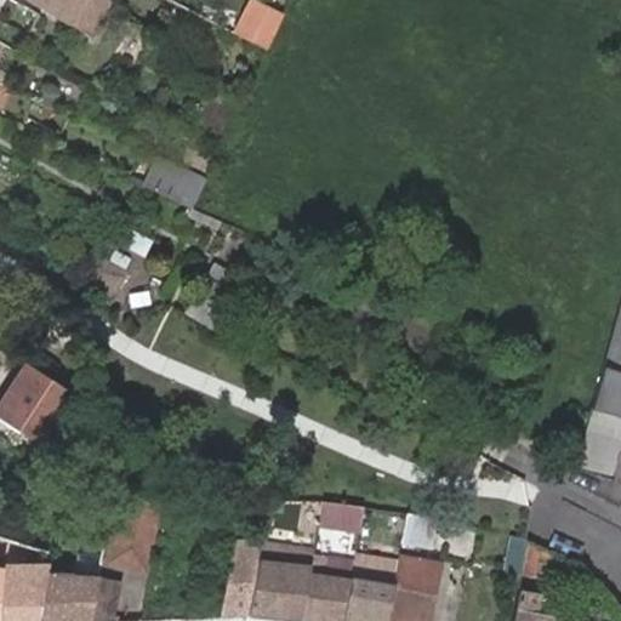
[(24,0),(93,39),(98,30),(114,6),(103,0),(24,0)]
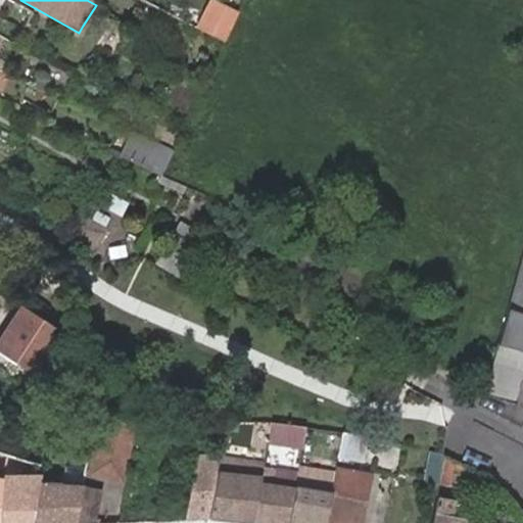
[(217,2),(209,15),(232,26),(238,12),(217,2)]
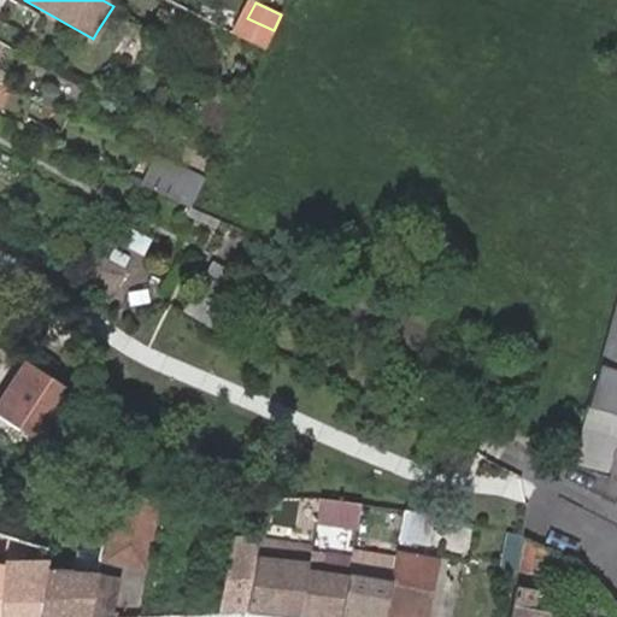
[(117,42),(131,18),(113,6),(98,30),(117,42)]
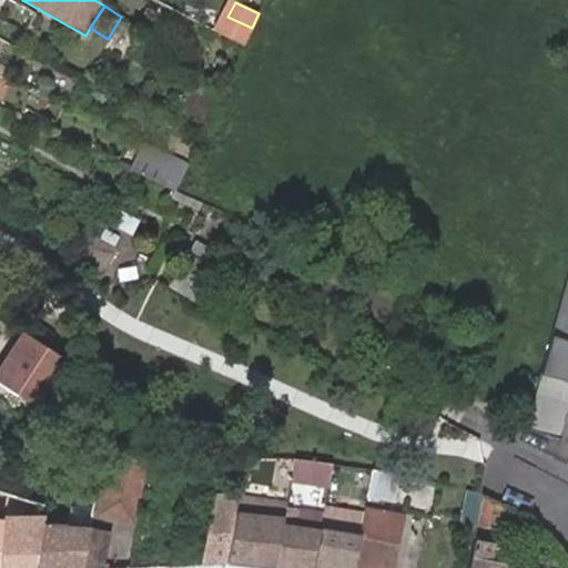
[(23,9),(16,23),(29,32),(36,17),(23,9)]
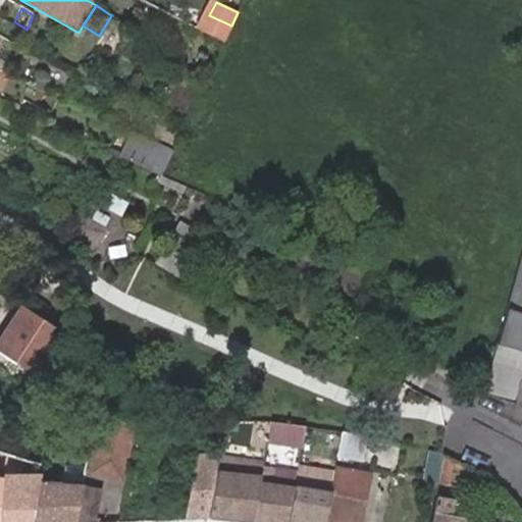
[(209,15),(202,33),(223,43),(231,25),(209,15)]
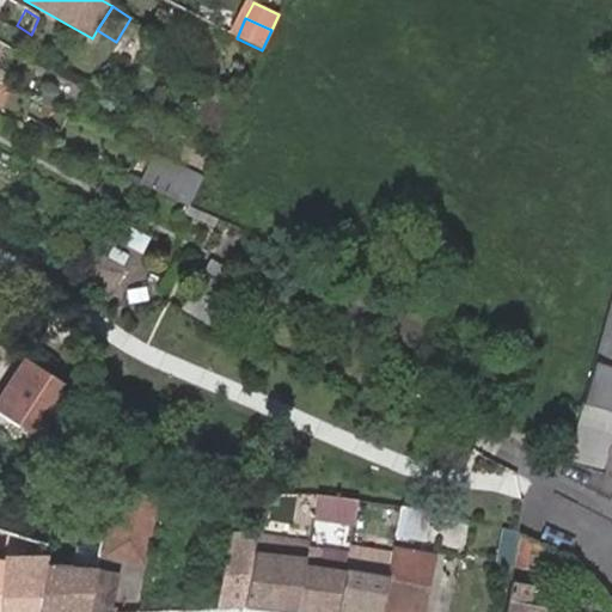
[(0,79),(7,83),(20,89),(26,74),(16,68),(23,53),(7,44),(0,40),(0,79)]
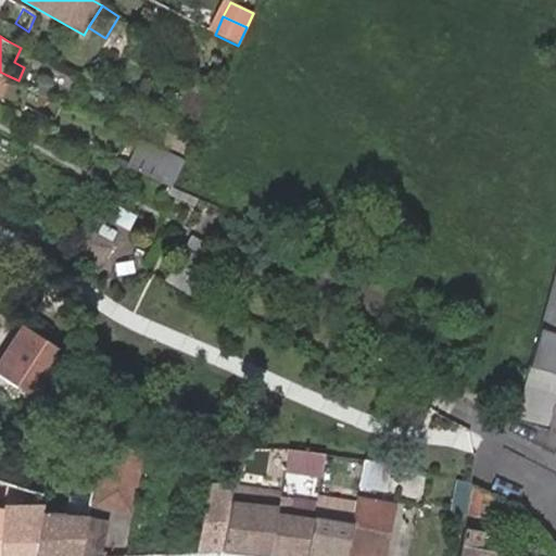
[(161,76),(166,65),(151,55),(144,66),(161,76)]
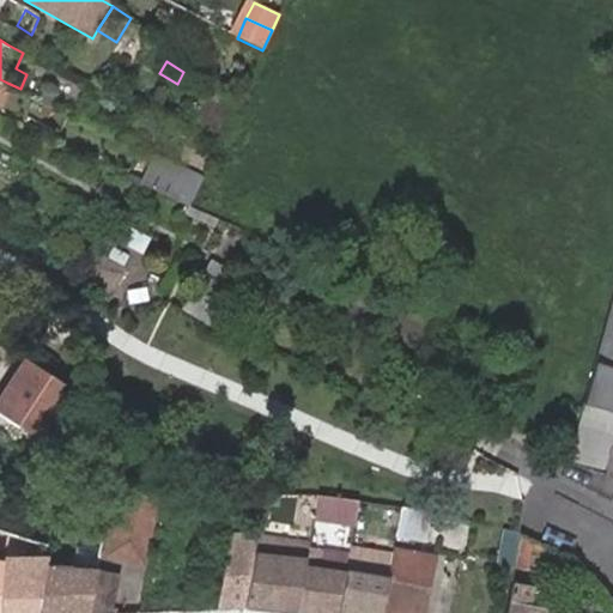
[(0,101),(29,114),(37,96),(20,89),(7,83),(0,97),(0,101)]
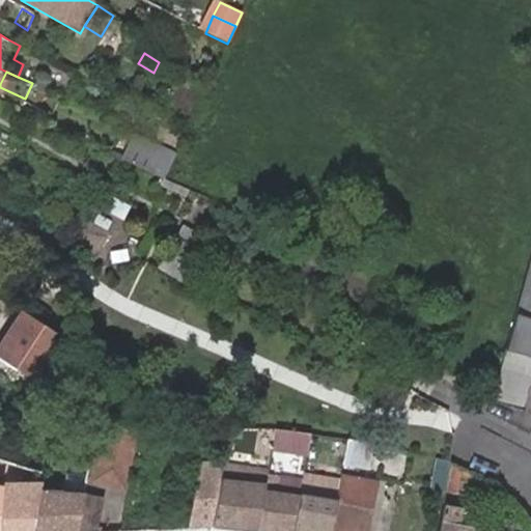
[(194,113),(205,89),(183,76),(170,99),(194,113)]
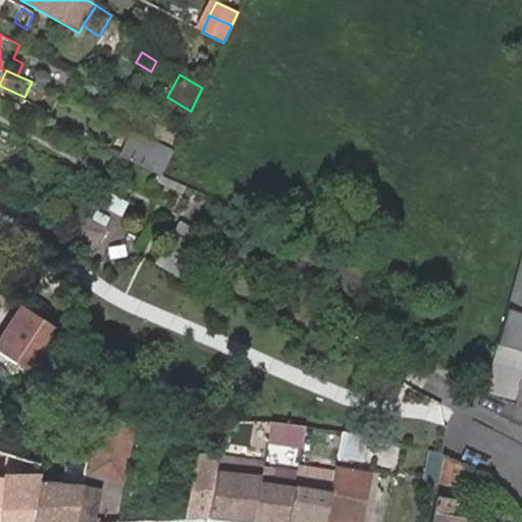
[(173,148),(137,131),(123,158),(160,174),(173,148)]
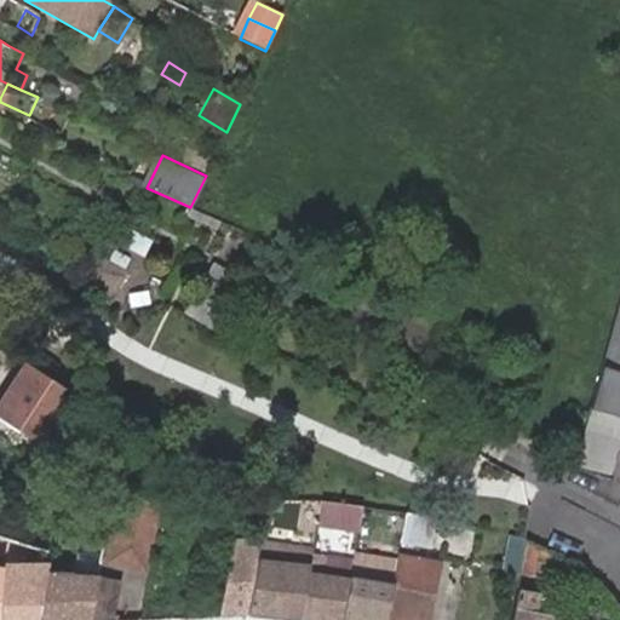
[(619,283),(613,313),(591,400),(587,413),(573,470),(610,480),(619,438),(619,283)]
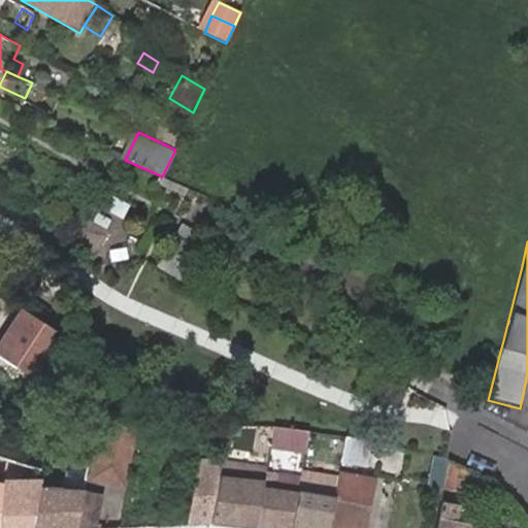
[(166,242),(157,261),(184,274),(193,256),(166,242)]
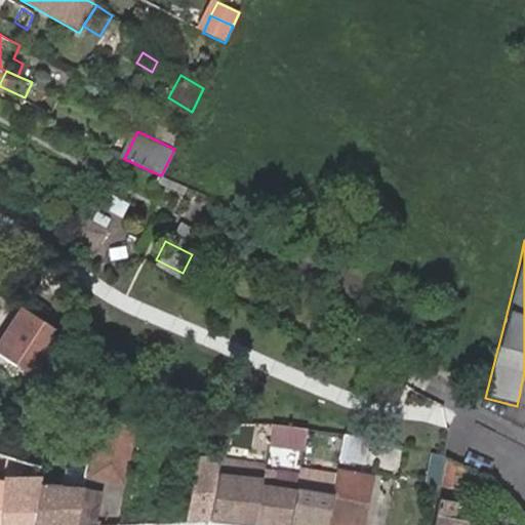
[(107,251),(111,263),(127,255),(123,244),(107,251)]
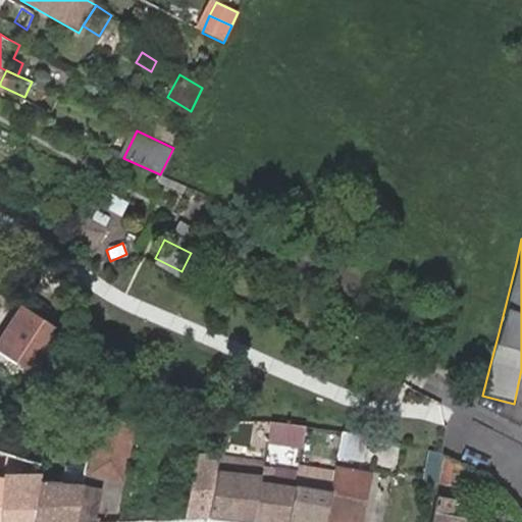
[(0,331),(0,356),(21,372),(52,329),(18,305),(0,331)]
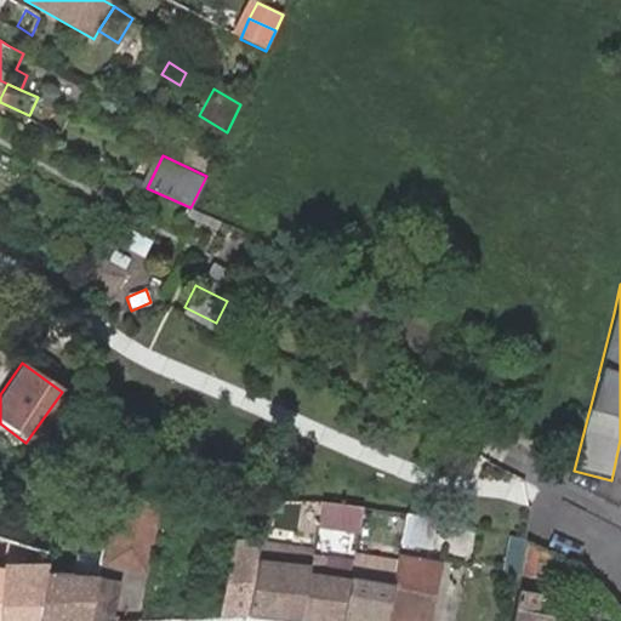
[(144,573),(159,502),(112,497),(107,523),(103,540),(100,559),(98,564),(144,573)]
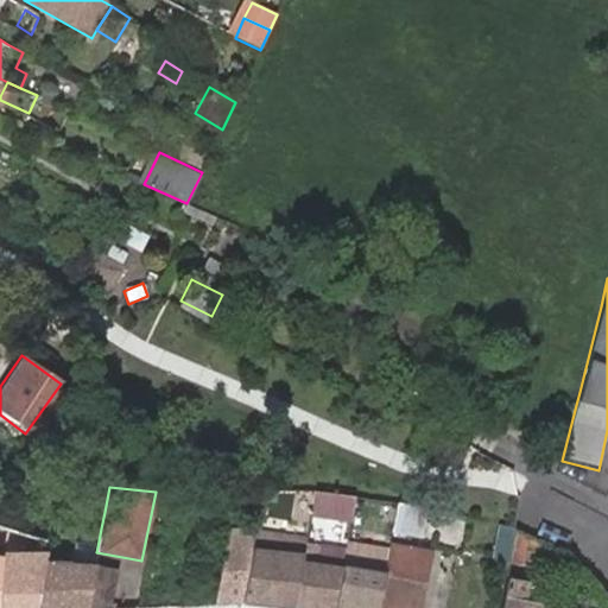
[(78,525),(82,507),(59,504),(56,520),(78,525)]
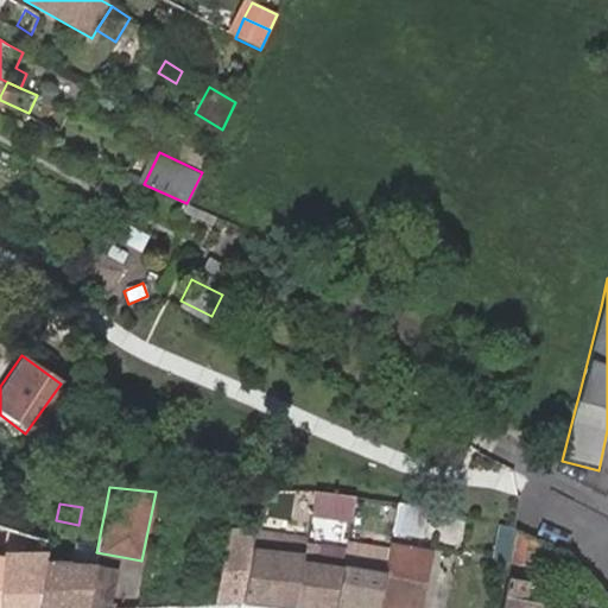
[(352,510),(311,506),(308,524),(348,530),(352,510)]
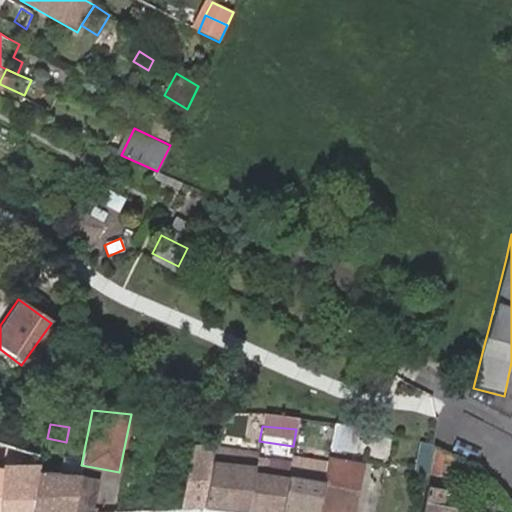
[(88,431),(69,427),(66,442),(85,445),(88,431)]
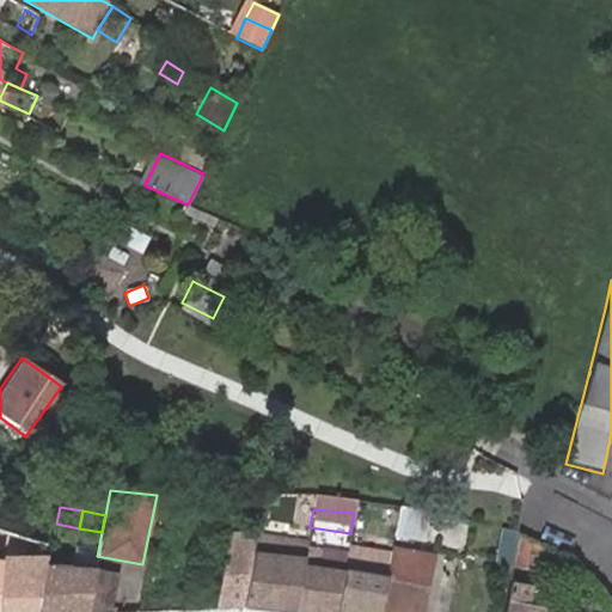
[(415,519),(397,518),(392,537),(410,540),(415,519)]
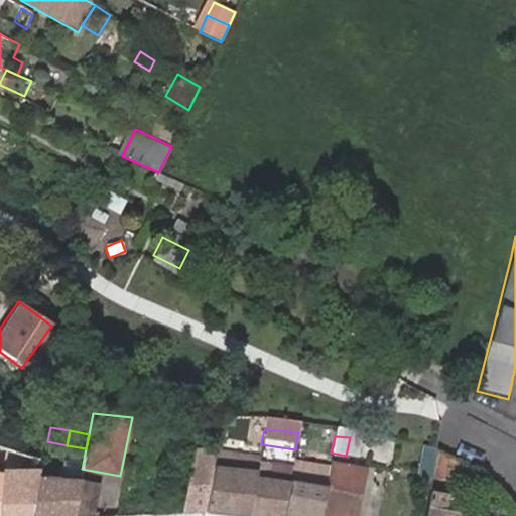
[(0,515),(33,515),(36,499),(34,499),(41,446),(0,440),(0,515)]
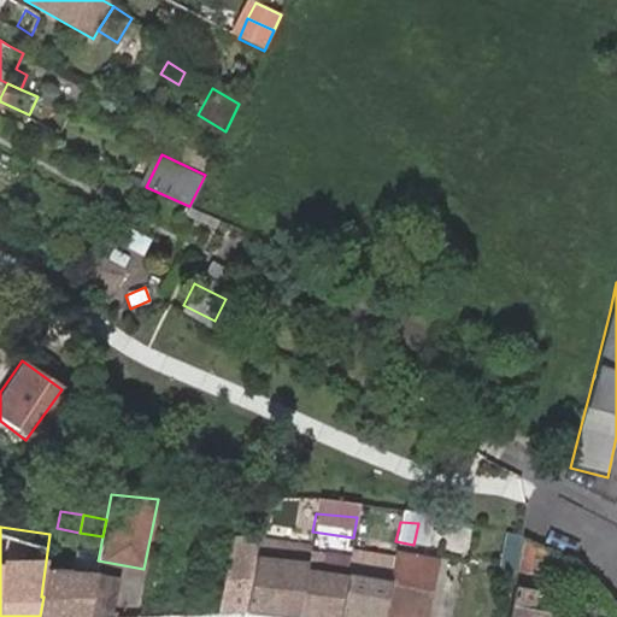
[(300,542),(262,533),(259,542),(257,556),(295,563),(300,542)]
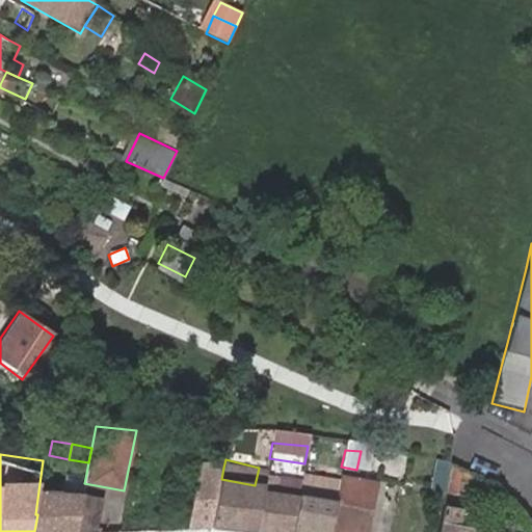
[(478,482),(481,476),(450,461),(435,531),(474,531),(462,528),(466,515),(454,512),(462,475),(473,479),(478,482)]
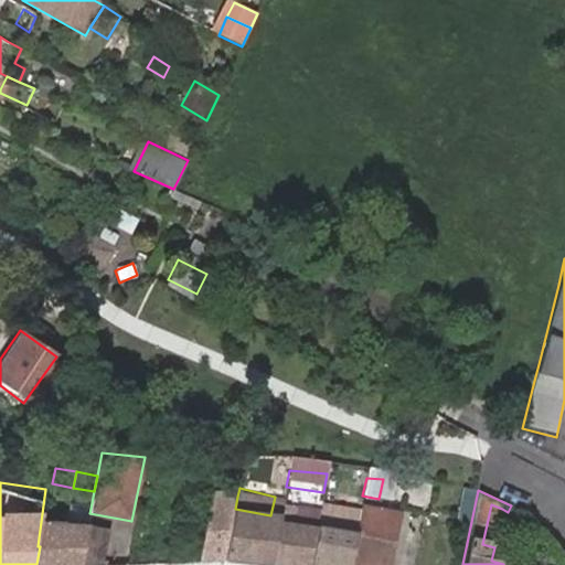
[(237,497),(212,492),(198,564),(217,564),(223,564),(235,509),(237,497)]
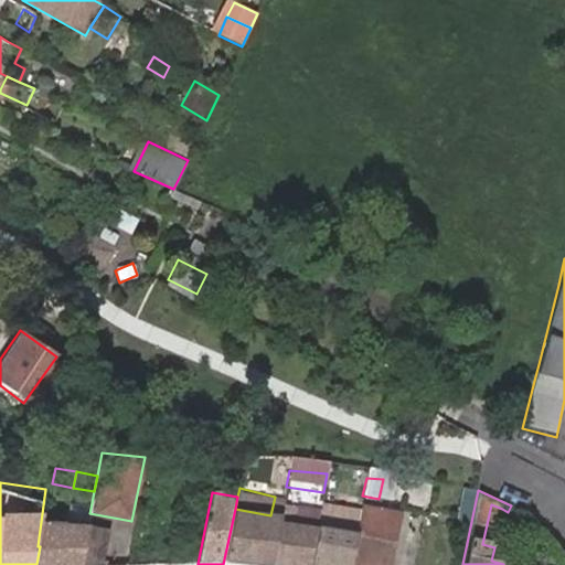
[(231,564),(237,564),(269,564),(281,507),(284,498),(275,497),(270,515),(235,509),(223,564),(231,564)]
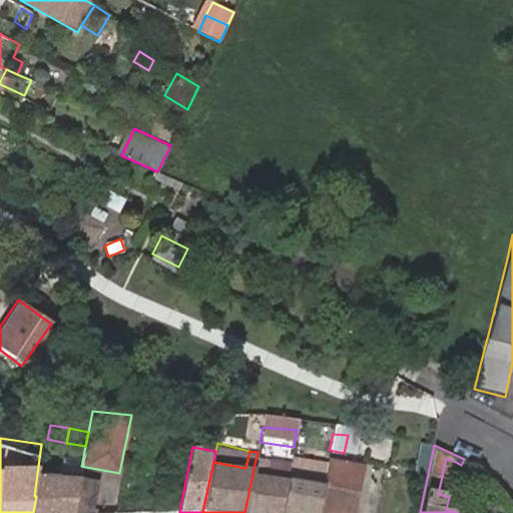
[(438,494),(449,497),(453,477),(456,462),(446,458),(438,494)]
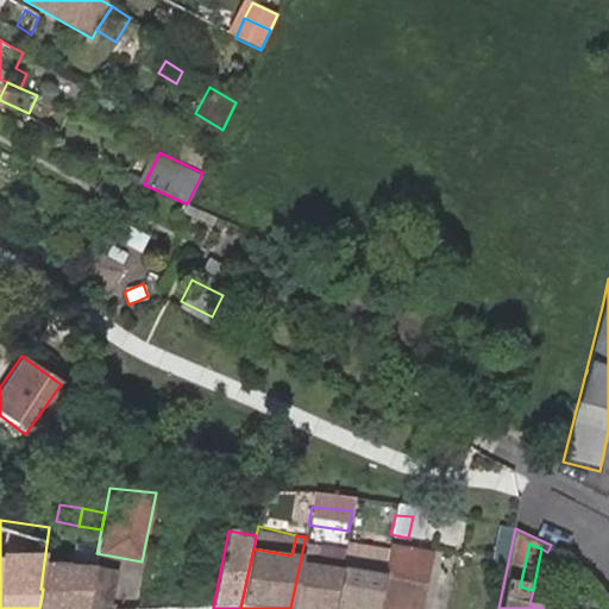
[(303,546),(290,608),(333,608),(345,553),(303,546)]
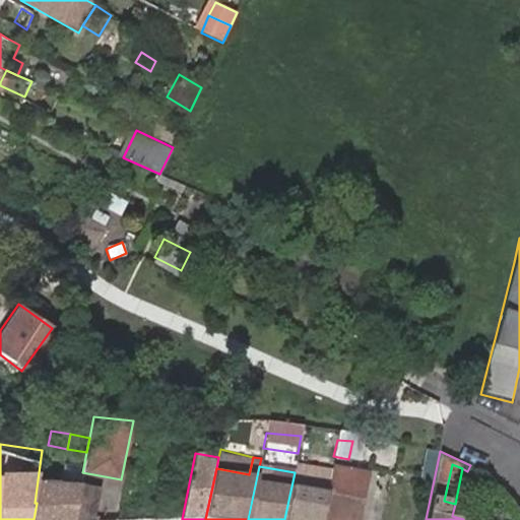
[(82,472),(83,468),(73,467),(72,475),(70,483),(60,483),(53,519),(72,519),(80,483),(82,472)]
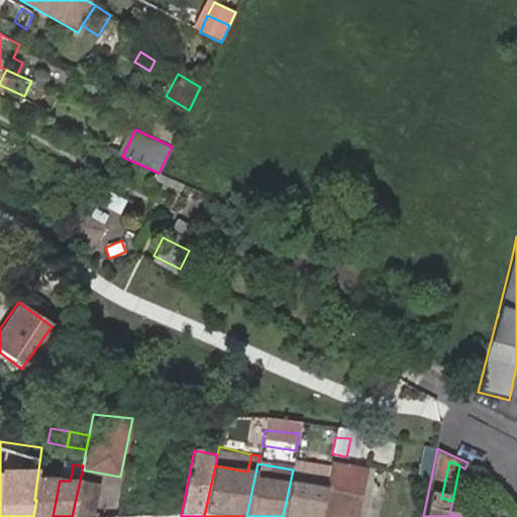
[(327,476),(318,516),(354,516),(365,472),(329,464),(327,476)]
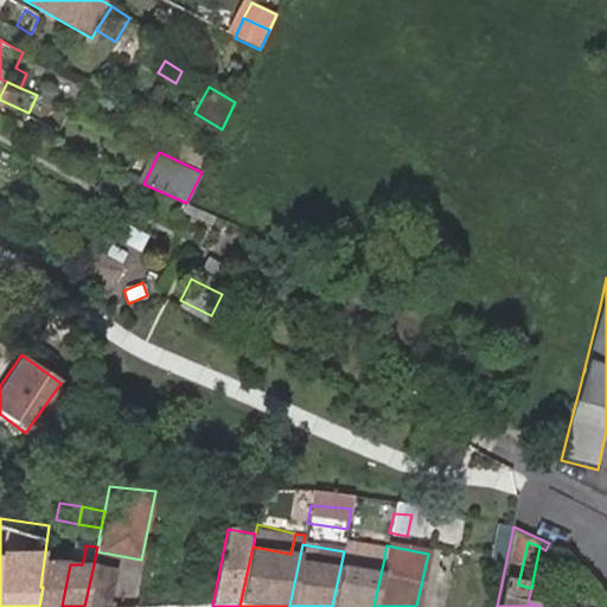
[(344,551),(332,606),(374,606),(384,558),(344,551)]
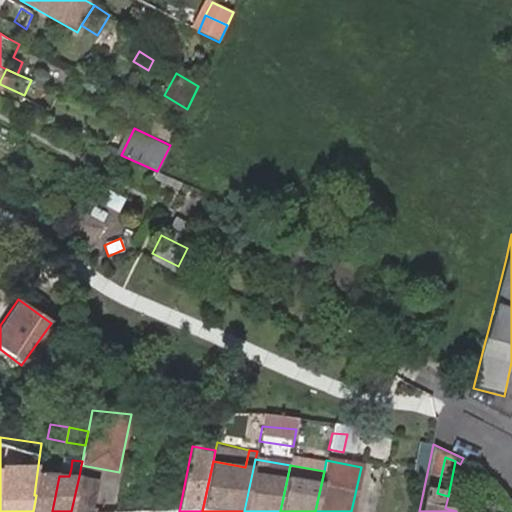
[(36,495),(33,511),(52,511),(59,476),(40,476),(36,495)]
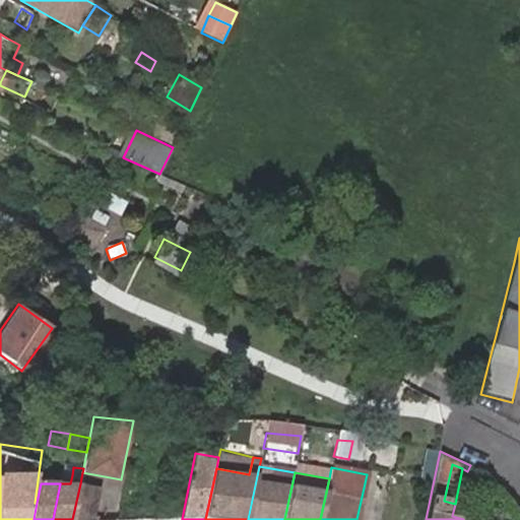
[(92,519),(101,486),(80,483),(72,519),(92,519)]
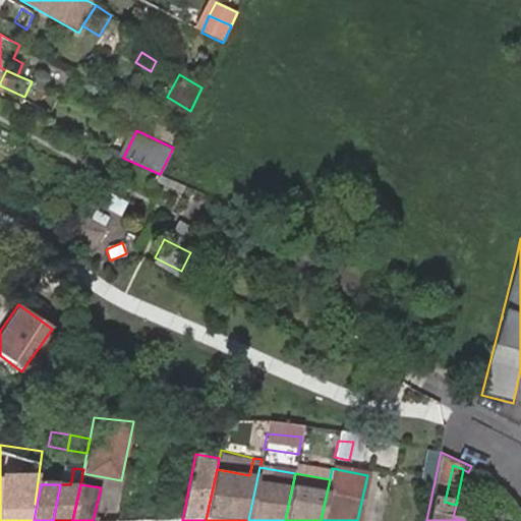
[(453,517),(464,520),(467,508),(456,505),(453,517)]
